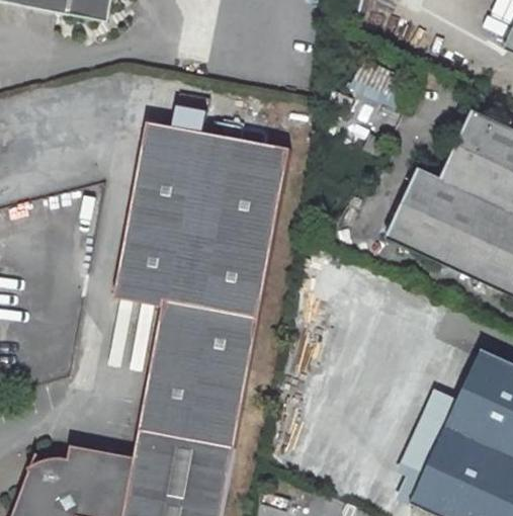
[(0,4),(108,23),(112,0),(0,0),(0,4)]
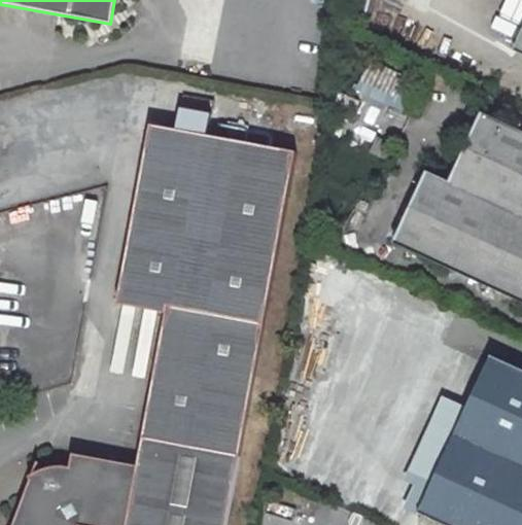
[(387,106),(399,78),(359,61),(347,89),(387,106)]
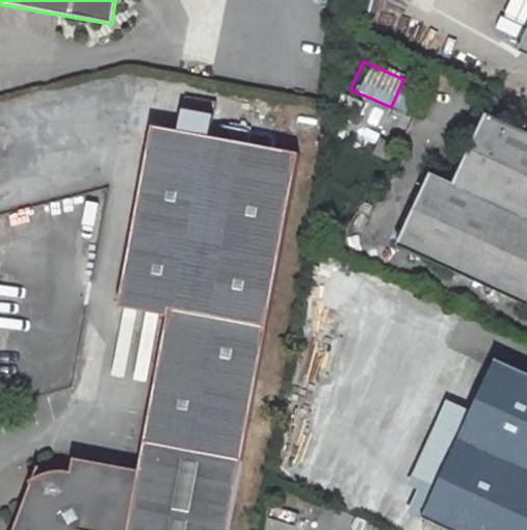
[(526,290),(526,120),(501,108),(469,176),(445,164),(412,236),(526,290)]
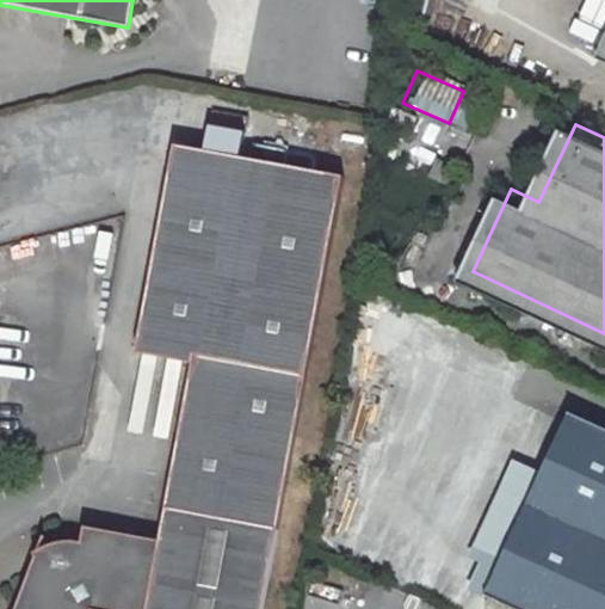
[(258,608),(341,174),(172,141),(136,330),(192,340),(189,360),(154,536),(80,524),(76,541),(66,540),(56,540),(45,542),(28,553),(36,570),(25,576),(12,608),(258,608)]
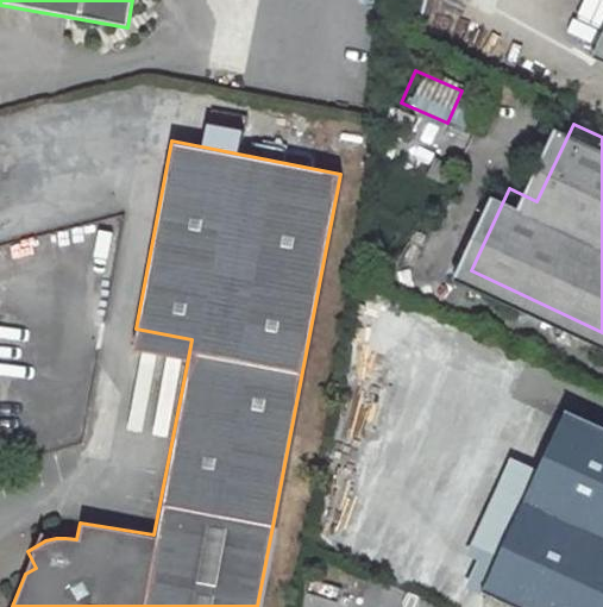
[(192,339),(136,329),(132,348),(188,358),(192,339)]
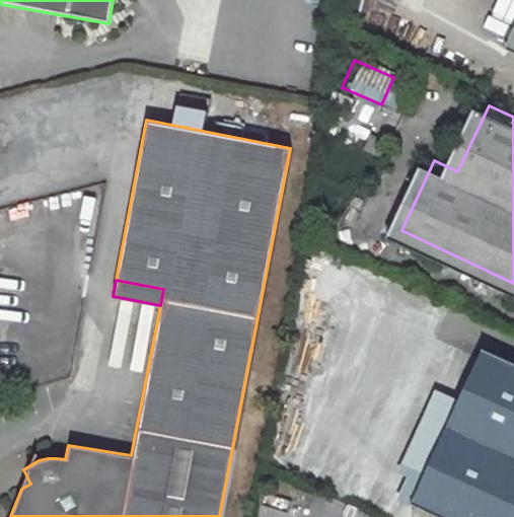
[(513,516),(513,350),(496,343),(426,496),(473,516),(513,516)]
